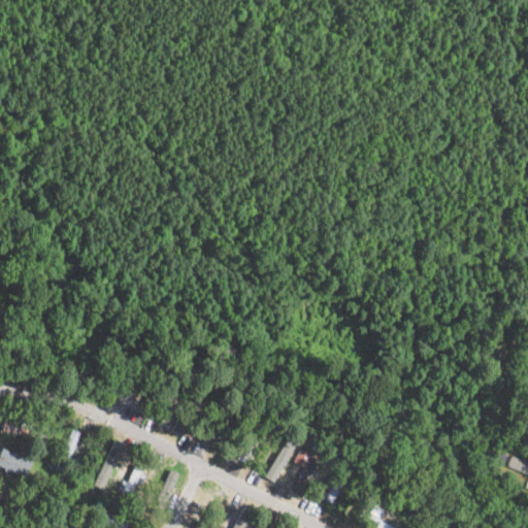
[(122,441),(111,437),(94,485),(104,488),(122,441)]
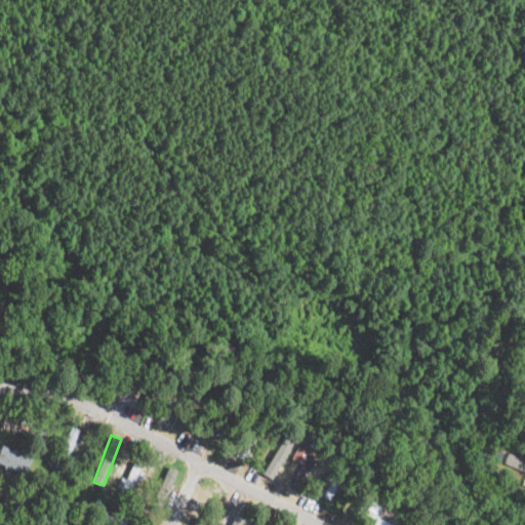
[(0,463),(27,472),(32,453),(0,444),(0,463)]
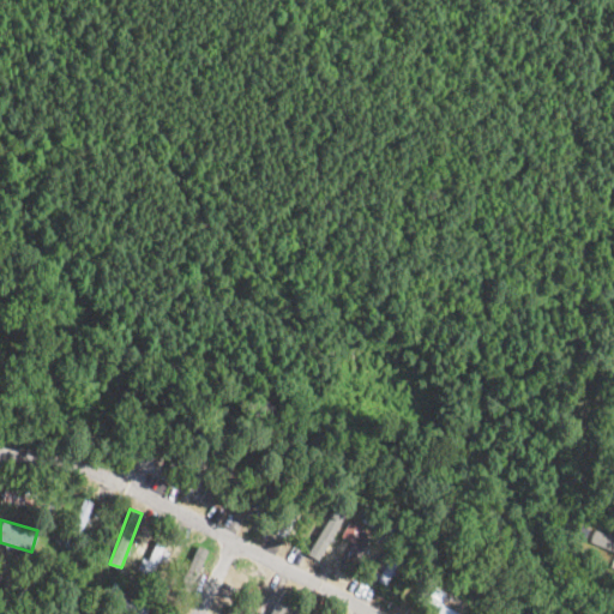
[(343,552),(355,559),(371,534),(355,524),(336,557),(339,559),(343,552)]
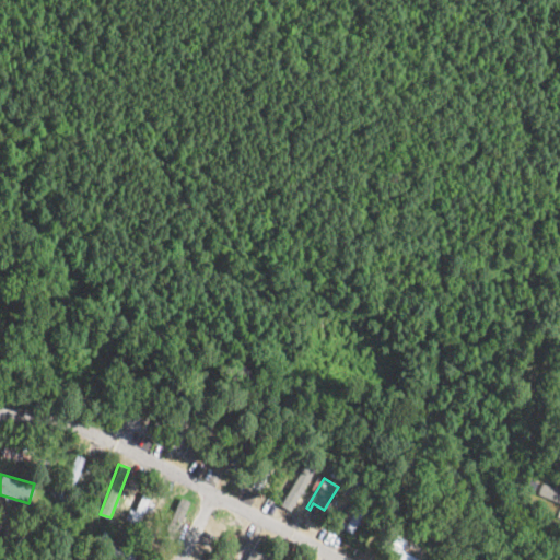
[(537,492),(559,501),(559,505),(557,515),(559,516),(559,489),(541,482),(537,492)]
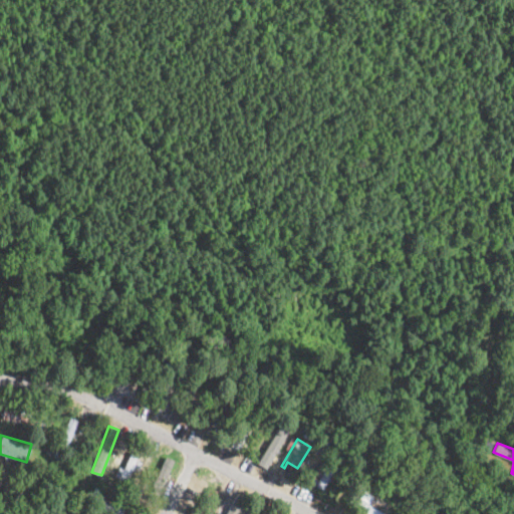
[(337,453),(329,450),(321,473),(312,470),(309,477),(315,479),(312,484),(324,489),(337,453)]
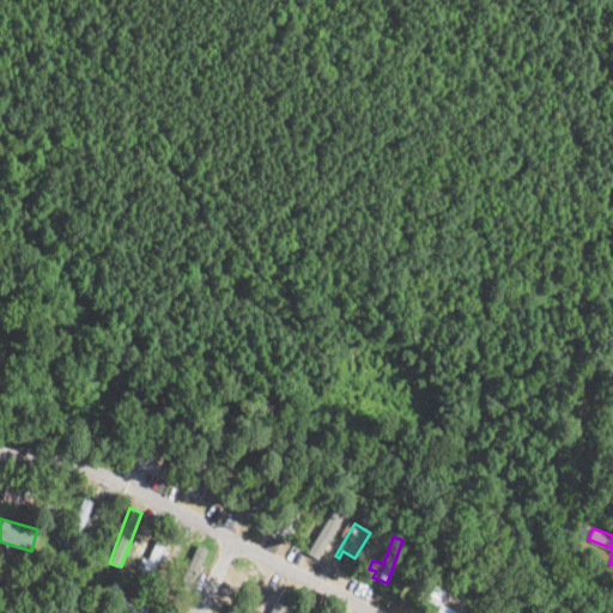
[(207,547),(195,542),(178,584),(190,588),(207,547)]
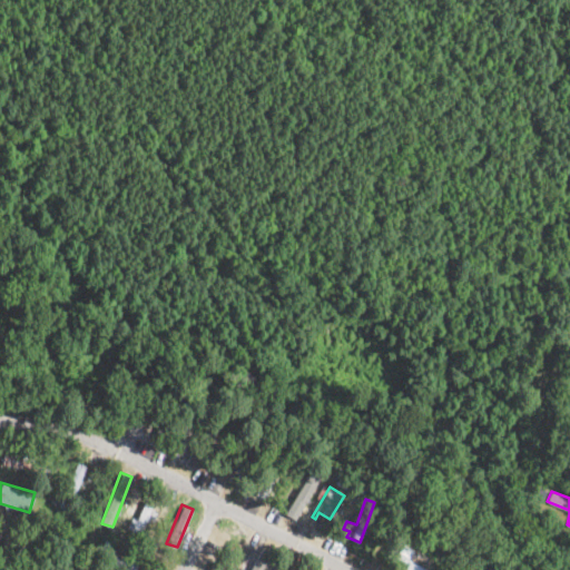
[(155,519),(157,509),(141,505),(138,519),(130,517),(127,529),(141,532),(145,518),(155,519)]
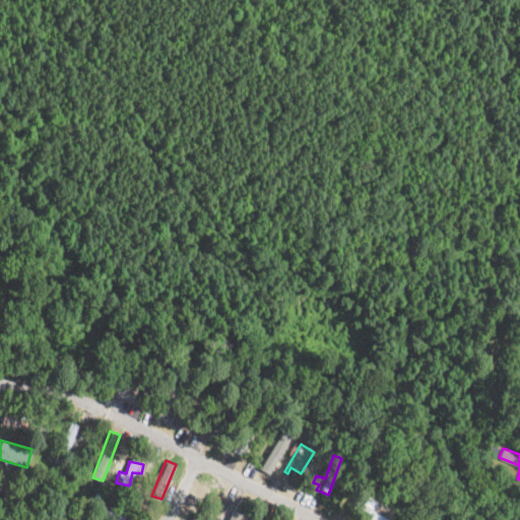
[(232,498),(217,519),(237,519),(246,507),(232,498)]
